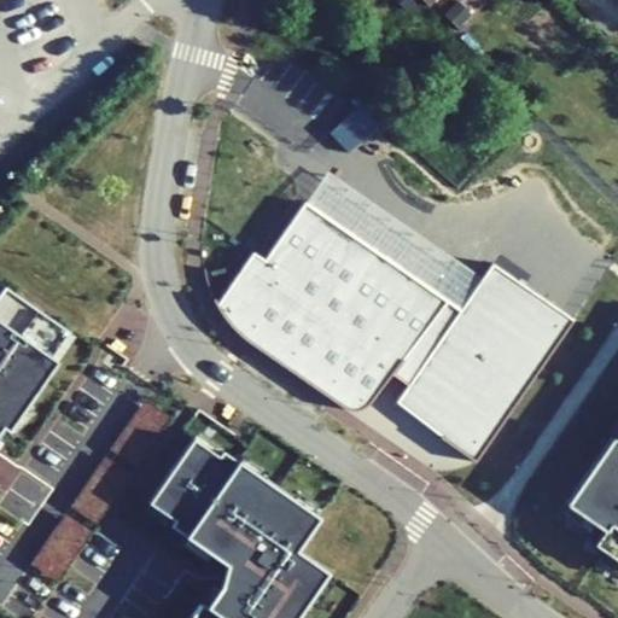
[(445,13),(458,27),(470,15),(458,1),(445,13)]
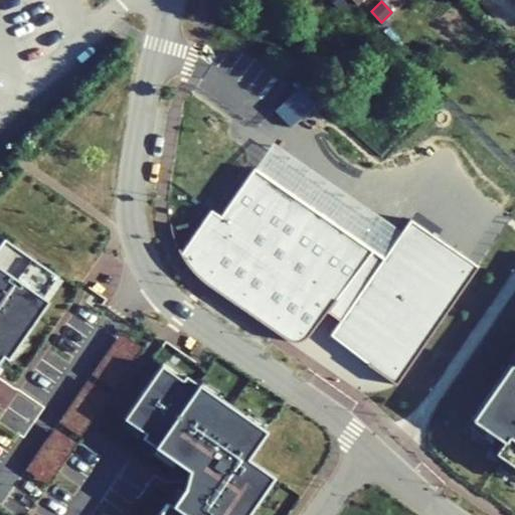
[(383,259),(254,169),(221,217),(211,211),(181,255),(187,266),(194,274),(199,280),(207,285),(288,340),(293,342),(297,341),(300,341),(305,339),(307,338),(336,302),(349,312),(331,336),(395,385),(478,267),(410,220),(383,259)]
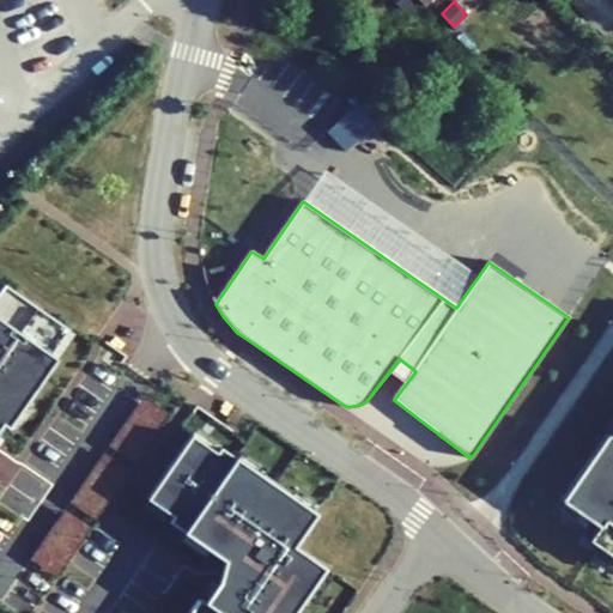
[(0,430),(2,432),(50,363),(44,359),(62,333),(0,290),(0,430)]
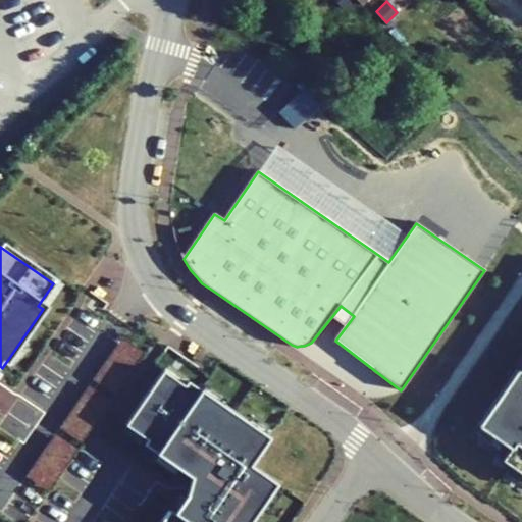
[(521,355),(512,371),(506,367),(467,424),(500,447),(491,459),(521,478),(521,355)]
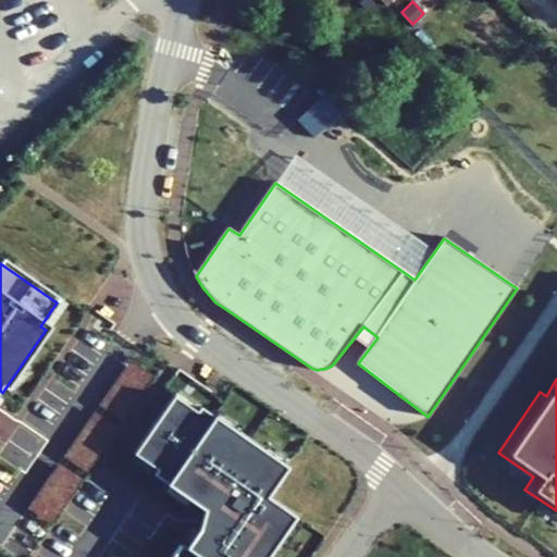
[(250,556),(280,517),(250,497),(271,467),(184,407),(181,411),(158,396),(118,454),(140,470),(138,474),(189,510),(186,529),(173,547),(169,543),(158,556),(250,556)]
